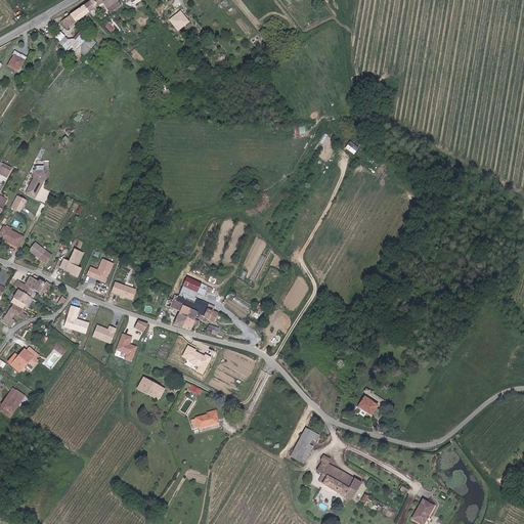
[(117,0),(89,0),(84,4),(89,11),(102,3),(108,13),(121,5),(117,0)]
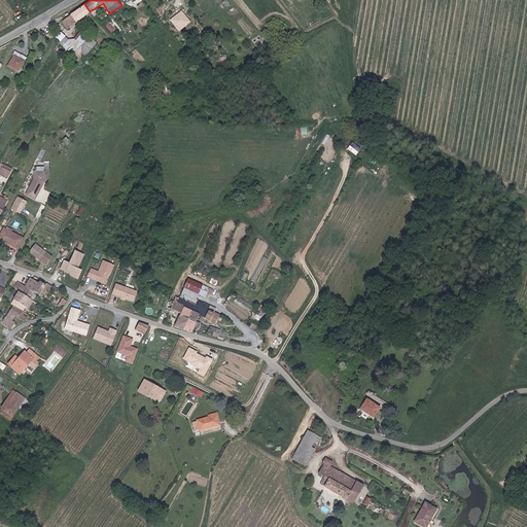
[(90,11),(84,4),(62,21),(67,28),(82,18),(82,19),(84,16),(83,15),(90,11)]
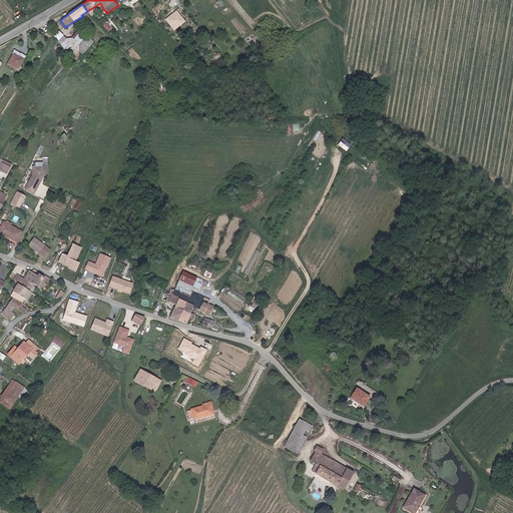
[(183,19),(172,28),(175,31),(182,25),(185,28),(188,25),(183,19)]
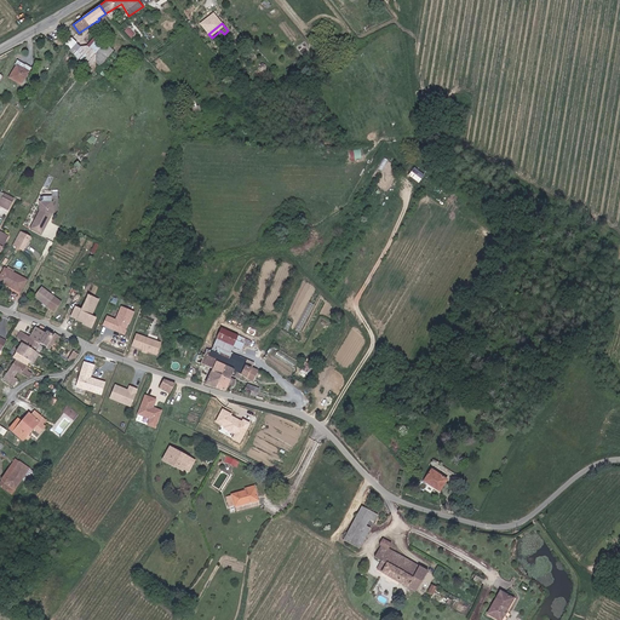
[(79,47),(72,39),(65,45),(89,67),(95,62),(99,67),(112,50),(95,35),(86,46),(79,47)]
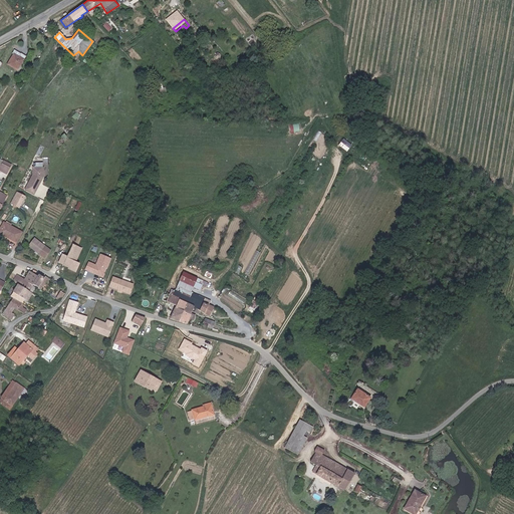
[(18,69),(26,56),(15,49),(14,52),(15,53),(9,63),(18,69)]
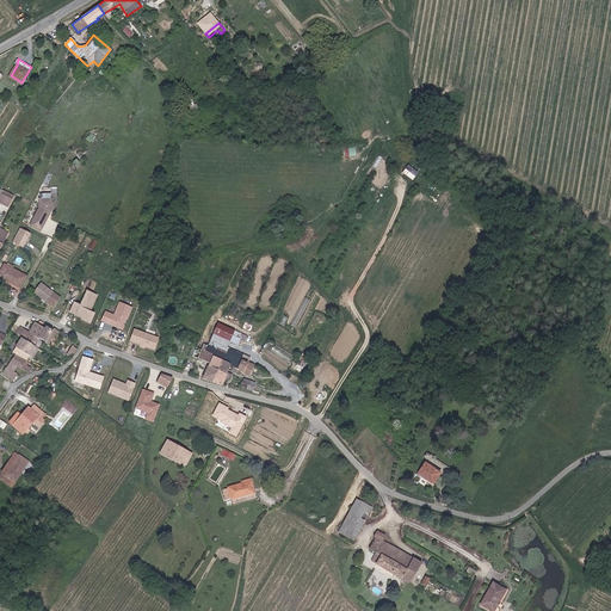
[(406,168),(417,176),(419,171),(408,165),(406,168)]
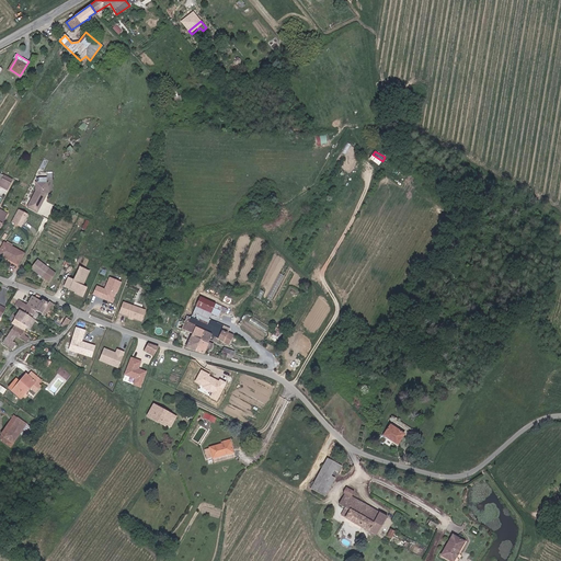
[(45,185),(34,185),(34,193),(30,203),(38,208),(45,195),(45,185)]
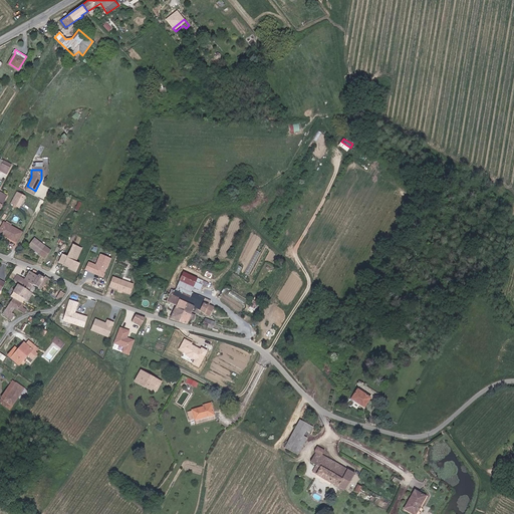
[(12,205),(21,208),(26,195),(17,191),(12,205)]
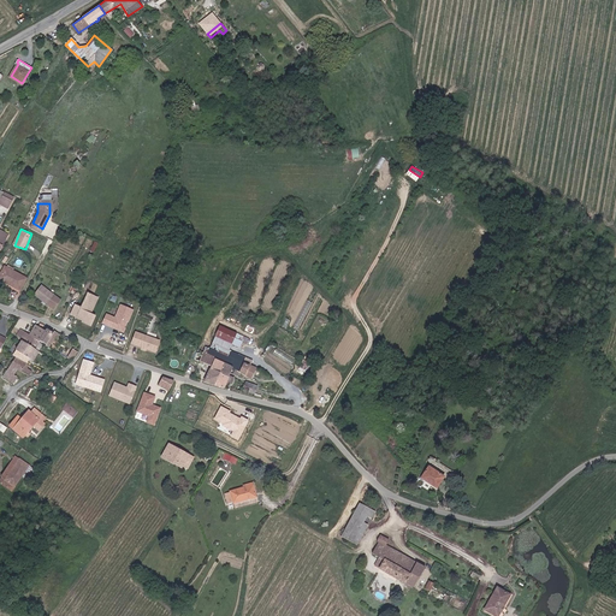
[(5,266),(0,276),(0,277),(10,283),(9,284),(19,290),(27,277),(5,266)]
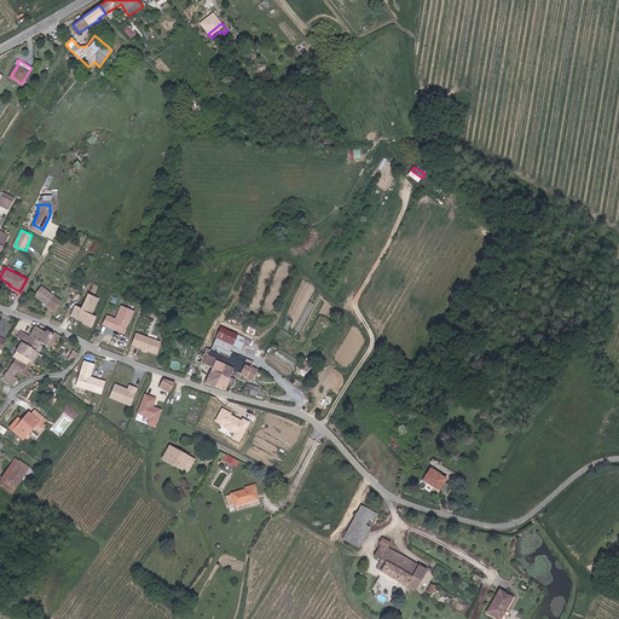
[(59,302),(40,288),(34,296),(52,311),(59,302)]
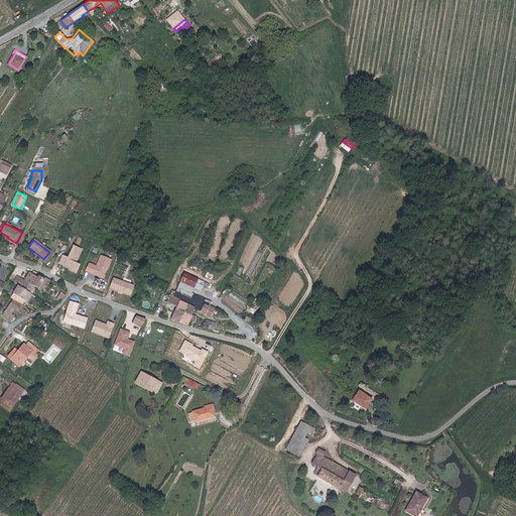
[(81,264),(78,263),(83,248),(71,245),(68,256),(61,254),(57,265),(79,271),(81,264)]
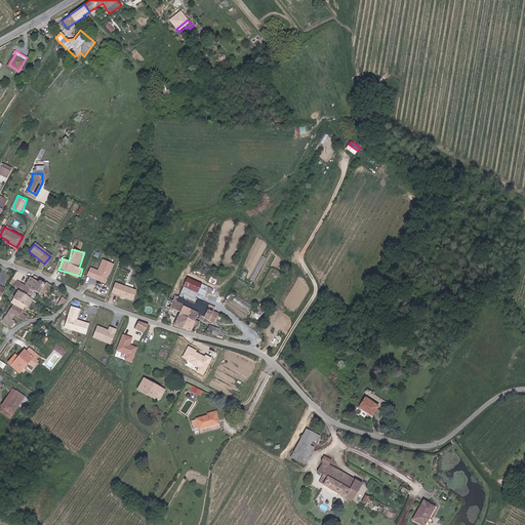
[(90,267),(87,275),(106,283),(114,264),(103,258),(97,270),(90,267)]
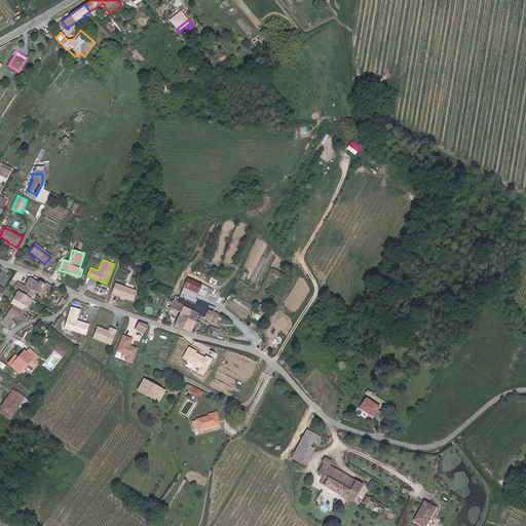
[(44,285),(31,277),(26,286),(17,282),(12,290),(16,292),(30,299),(33,292),(39,295),(44,285)]
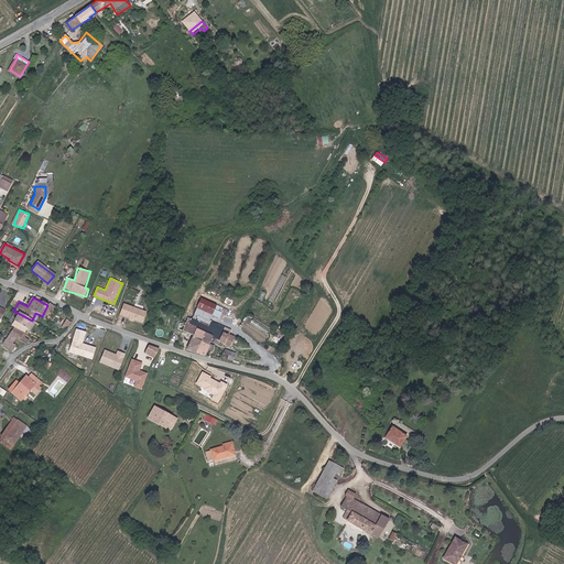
[(202,300),(193,320),(209,326),(212,322),(210,322),(214,311),(227,316),(229,310),(202,300)]
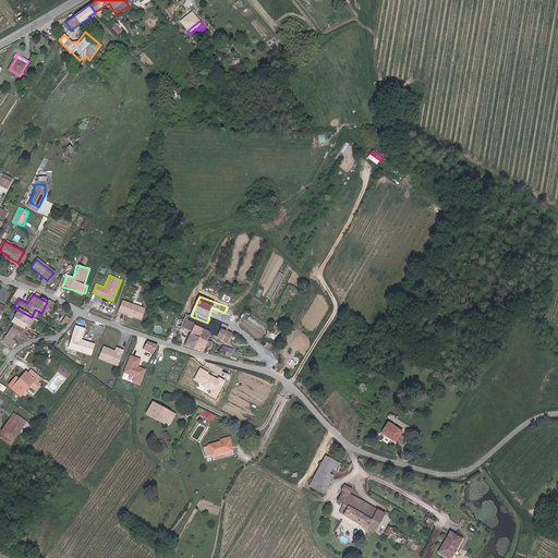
[(119,314),(142,318),(144,305),(121,301),(119,314)]
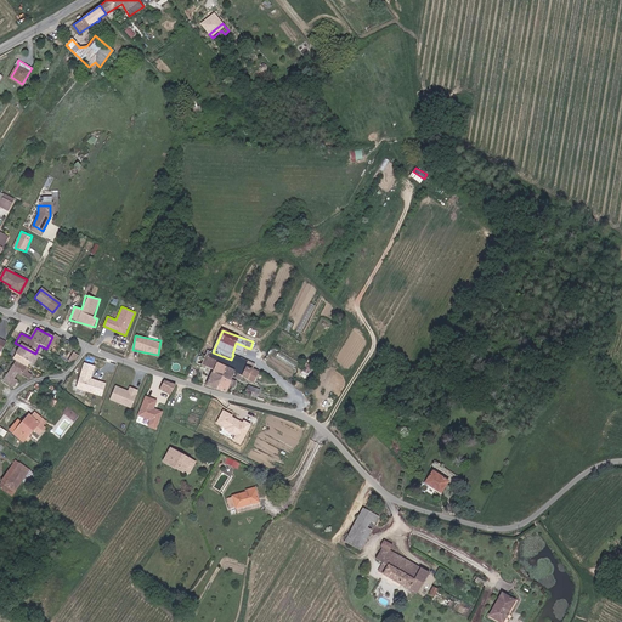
[(29,365),(35,354),(20,345),(13,356),(16,357),(29,365)]
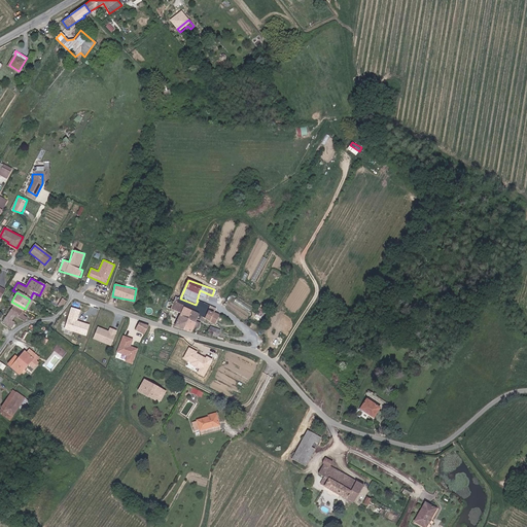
[(175,327),(192,332),(195,327),(199,329),(201,322),(203,323),(205,321),(215,325),(219,315),(215,313),(217,309),(198,301),(196,305),(180,299),(176,296),(171,310),(180,314),(175,327)]
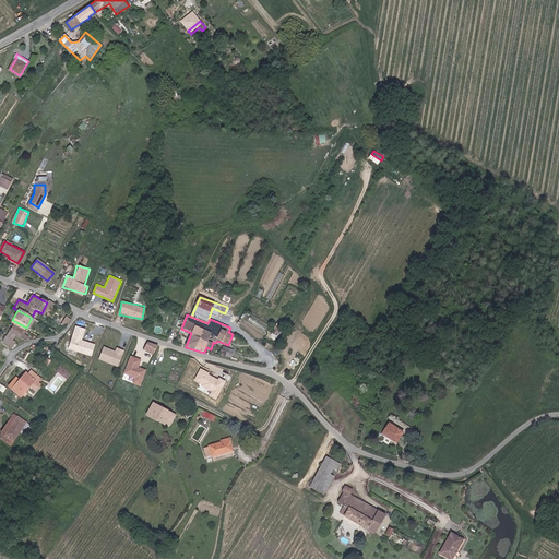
[(64,328),(69,320),(66,318),(60,325),(64,328)]
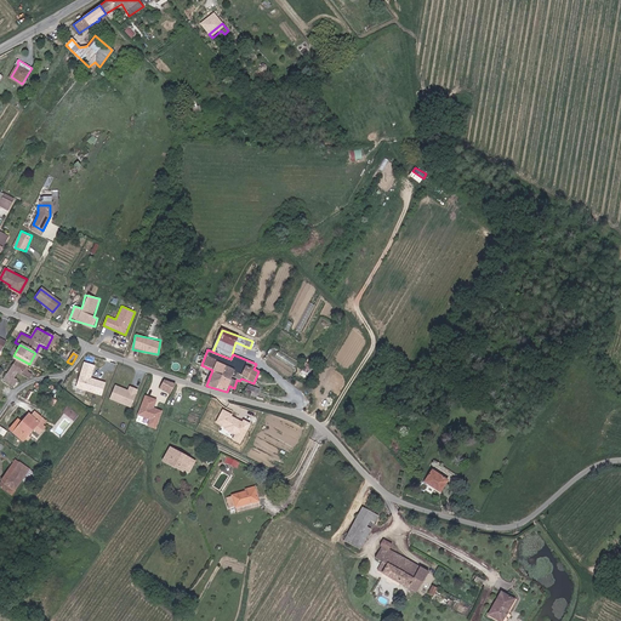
[(27,368),(29,364),(16,357),(3,381),(15,387),(18,381),(15,379),(17,374),(29,380),(32,374),(28,371),(29,369),(27,368)]
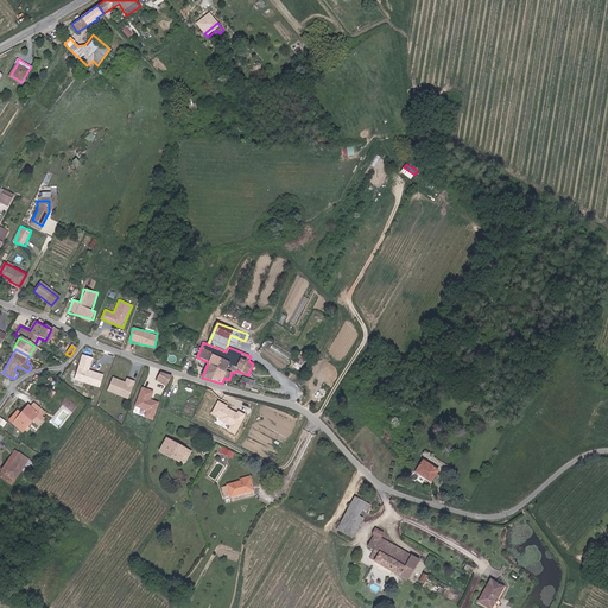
[(105,373),(90,371),(93,356),(81,354),(75,380),(101,386),(105,373)]
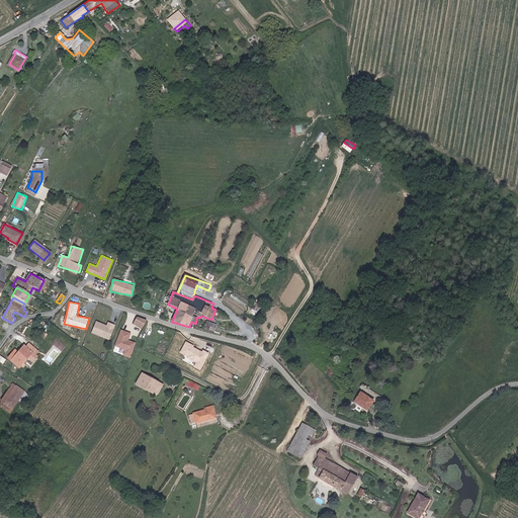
[(143,328),(146,321),(138,317),(135,324),(143,328)]
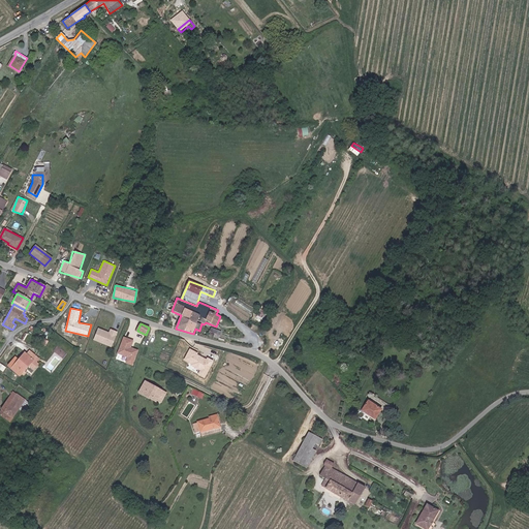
[(113,346),(117,331),(110,329),(109,332),(97,328),(93,340),(113,346)]
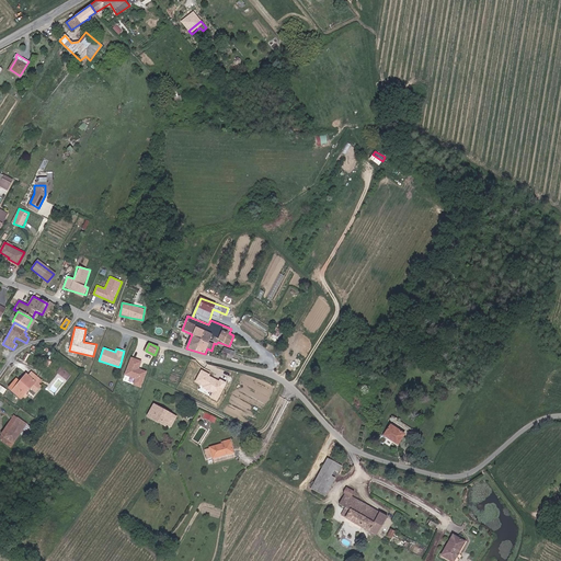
[(224,348),(221,356),(232,359),(235,352),(224,348)]
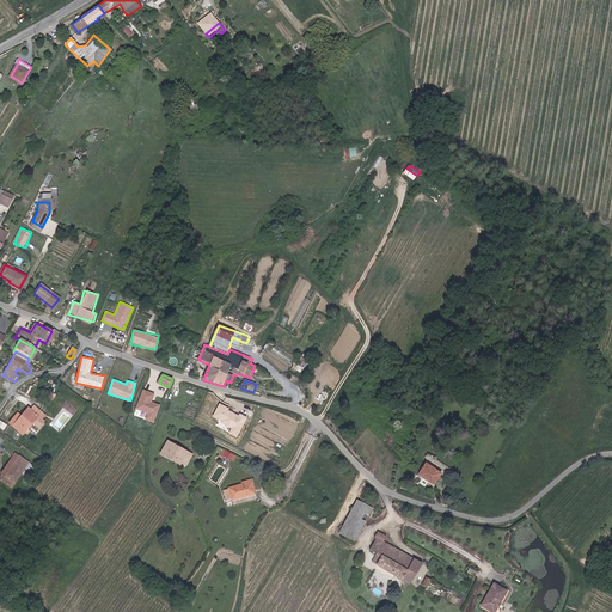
[(152,402),(155,393),(142,389),(135,409),(147,412),(145,420),(154,423),(160,404),(152,402)]
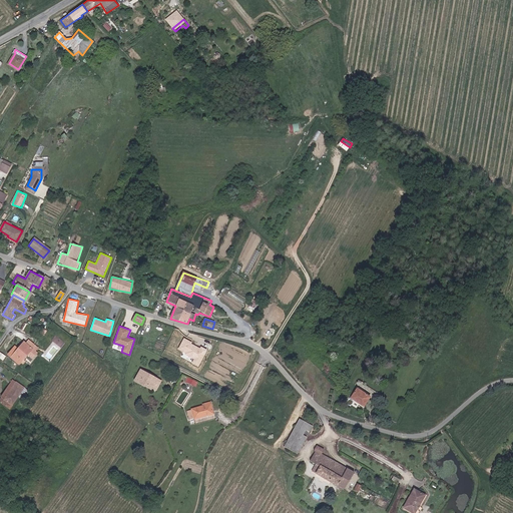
[(18,366),(27,356),(32,360),(37,353),(36,352),(38,349),(29,340),(25,344),(23,342),(16,349),(15,347),(7,357),(18,366)]
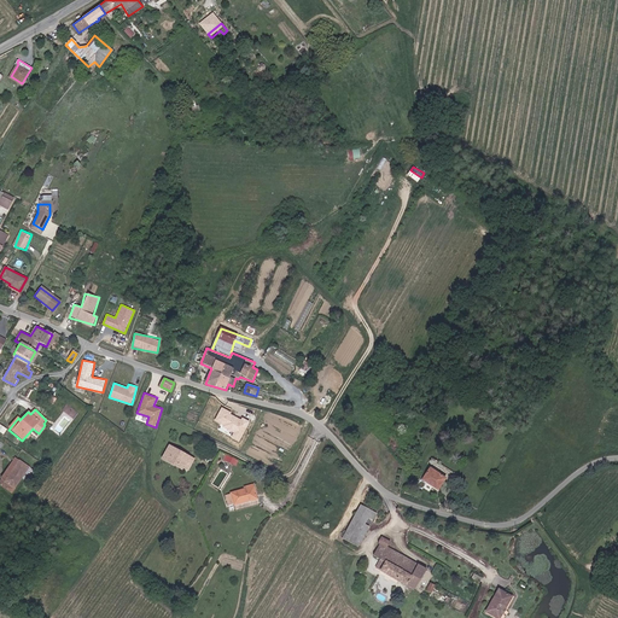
[(193,459),(168,445),(162,458),(186,471),(193,459)]
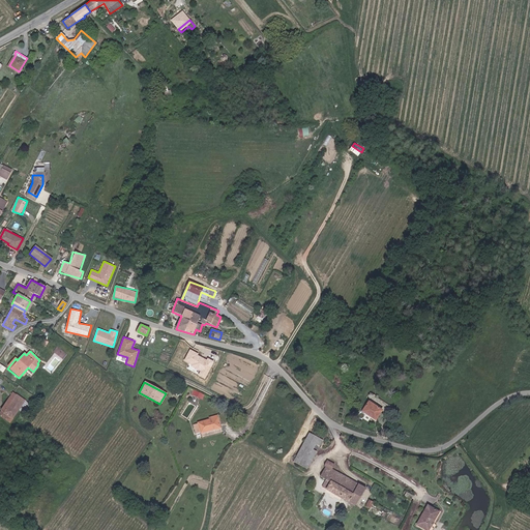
[(195,389),(193,393),(203,400),(205,394),(195,389)]
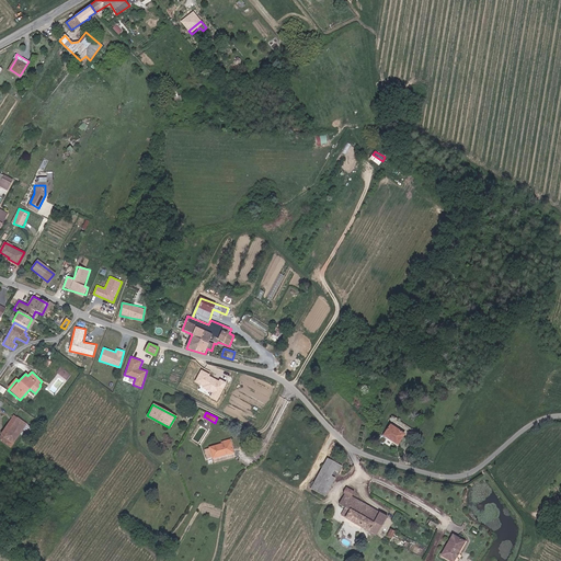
[(7,432),(3,436),(1,441),(9,446),(25,423),(14,414),(3,430),(7,432)]
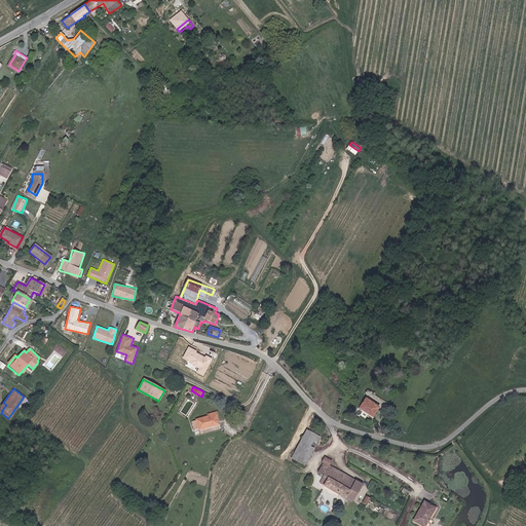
[(374,415),(380,405),(366,397),(361,407),(374,415)]
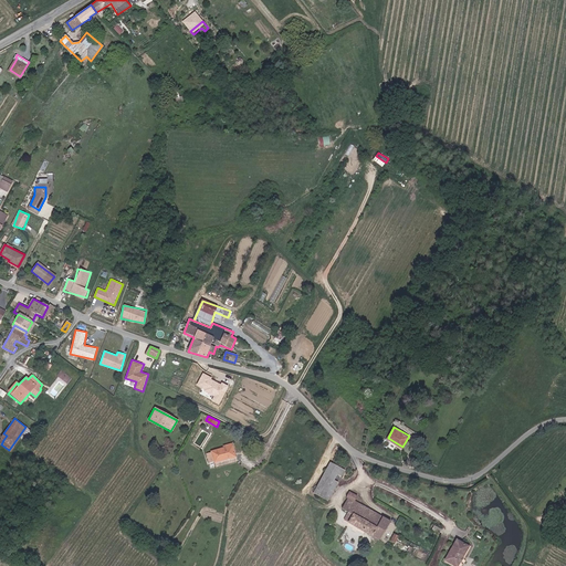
[(213,458),(216,467),(237,461),(231,442),(224,444),(224,447),(211,450),(212,451),(207,452),(209,459),(213,458)]
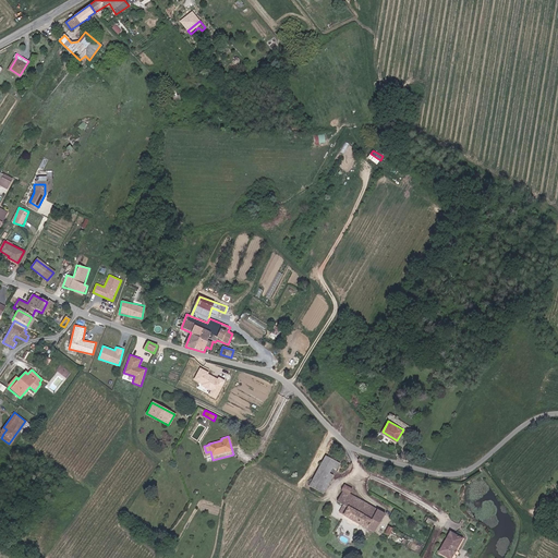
[(336,469),(339,463),(326,456),(319,468),(329,472),(332,466),(336,469)]
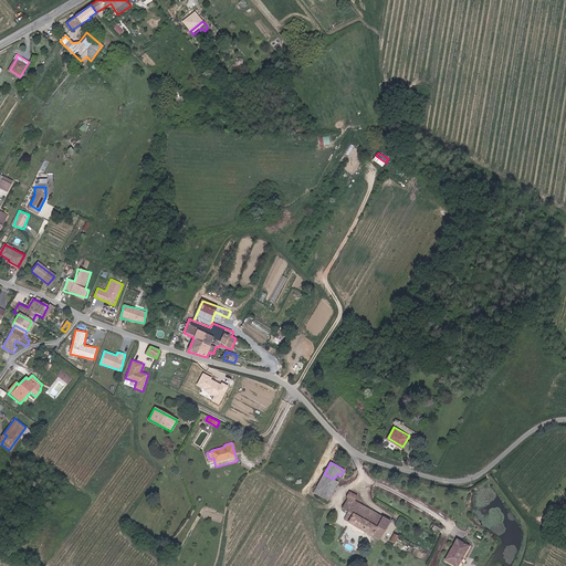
[(334,479),(324,474),(314,492),(327,500),(337,481),(334,479)]
